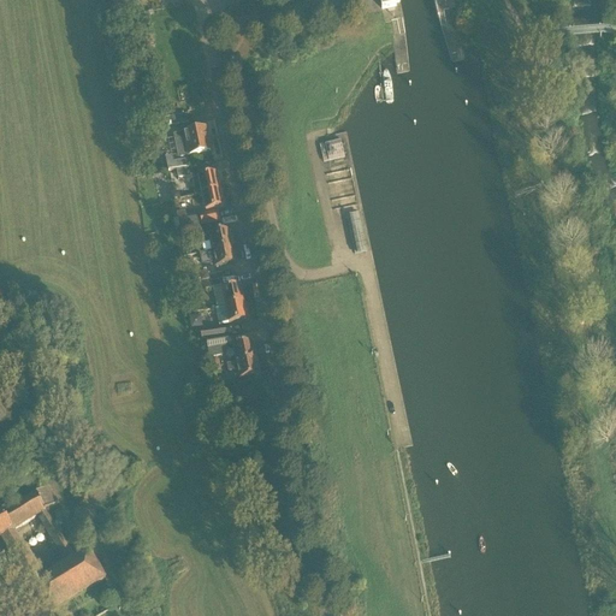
[(152,0),(153,11),(179,7),(178,0),(152,0)]
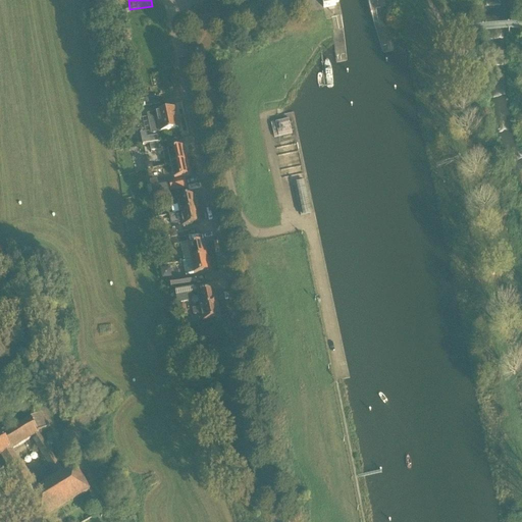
[(193,59),(195,58),(204,56),(202,48),(191,50),(193,59)]
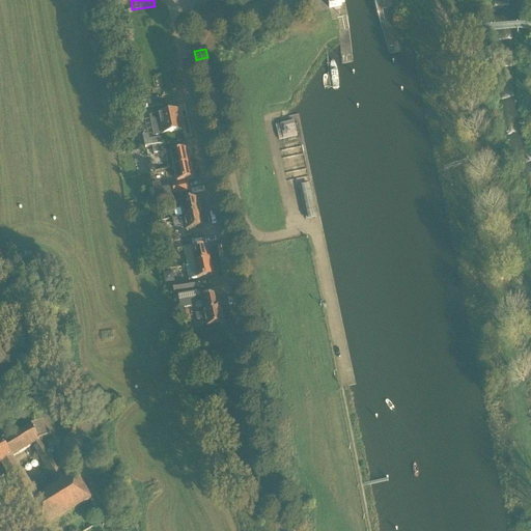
[(149,109),(162,106),(161,100),(148,103),(147,102),(136,104),(138,111),(149,109)]
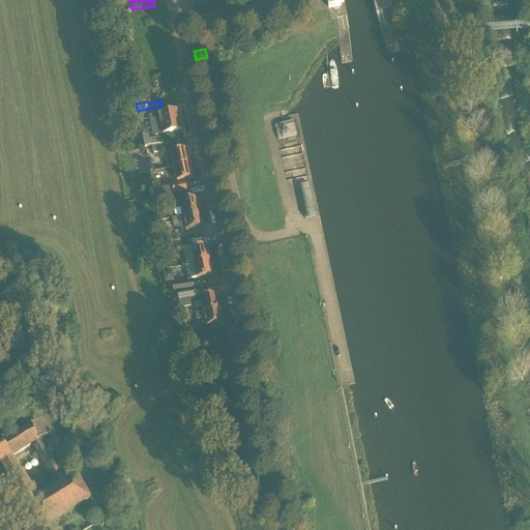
[(160,136),(181,130),(177,112),(151,117),(153,123),(157,122),(160,136)]
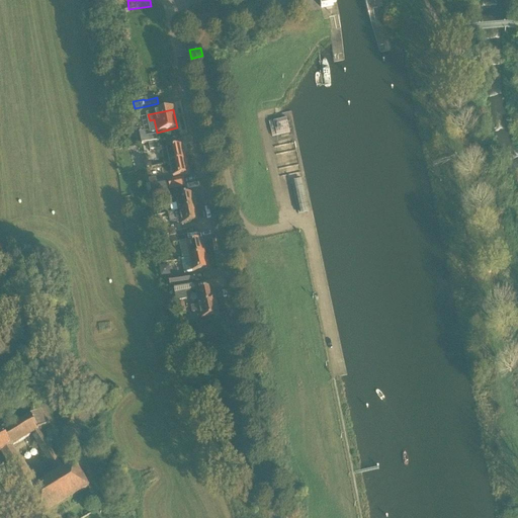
[(287,118),(270,120),(272,136),(289,134),(287,118)]
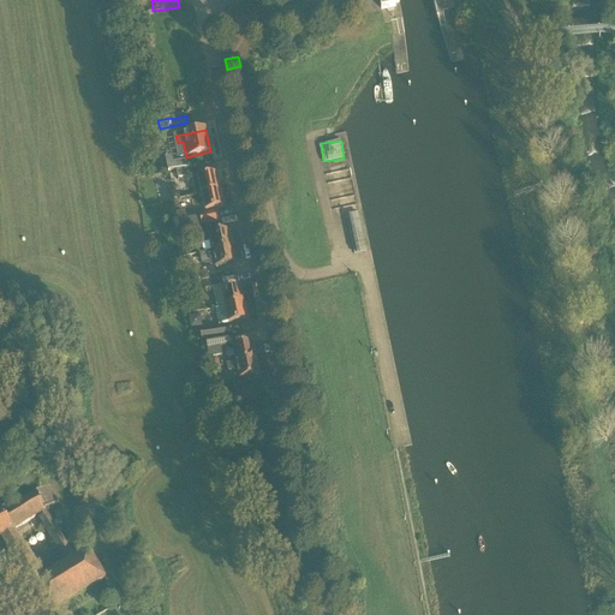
[(195,165),(196,174),(209,173),(209,163),(195,165)]
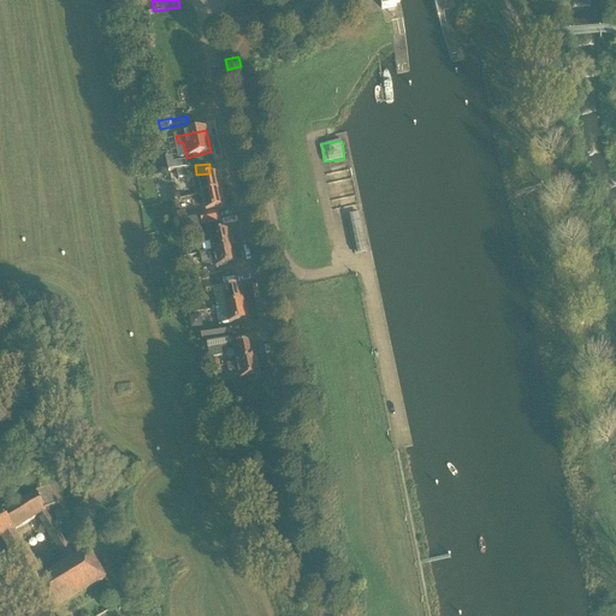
[(329,167),(333,207),(345,206),(342,166),(329,167)]
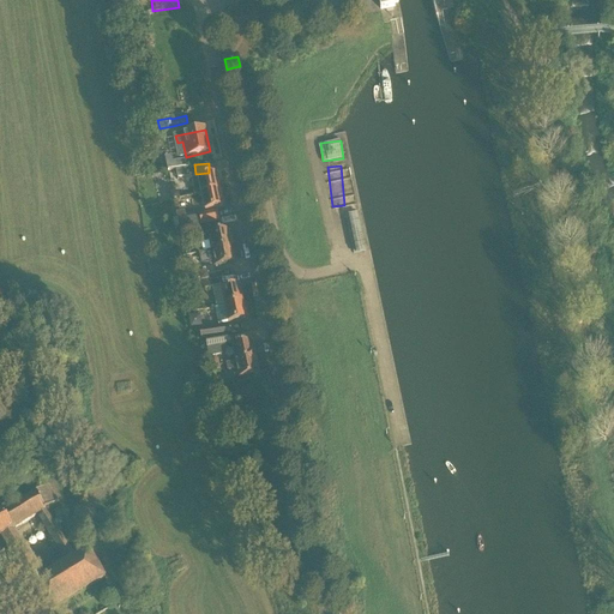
[(178,178),(187,176),(186,168),(175,170),(169,173),(170,182),(179,180),(178,178)]
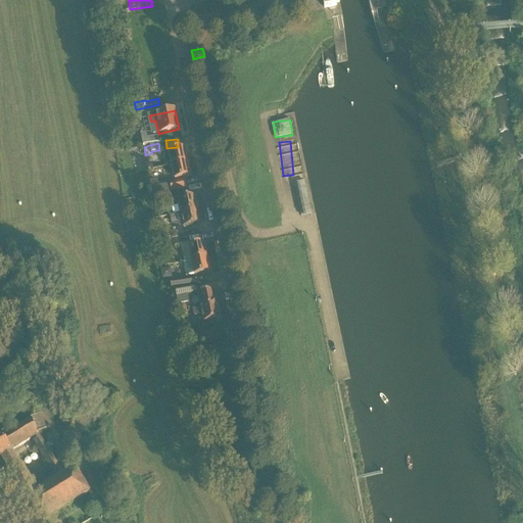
[(163,168),(170,167),(187,162),(184,148),(167,151),(160,152),(163,168)]
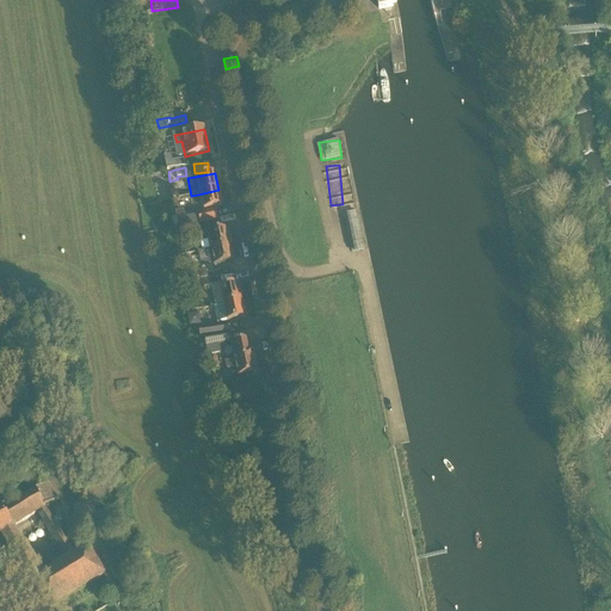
[(218,190),(198,195),(202,210),(222,207),(218,190)]
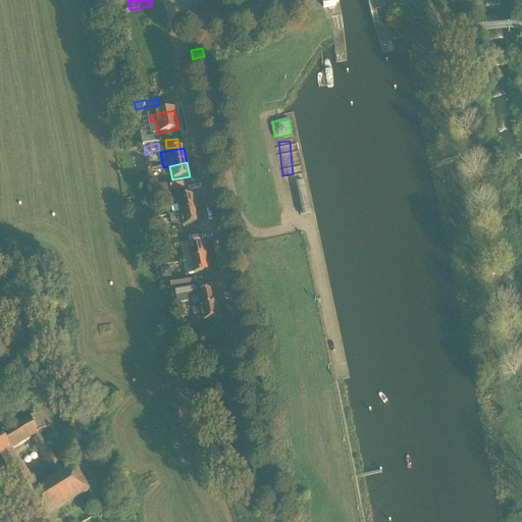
[(170,191),(186,187),(184,179),(169,183),(169,184),(166,185),(158,187),(157,180),(150,181),(151,187),(149,187),(150,195),(159,193),(168,192),(168,191),(170,191)]
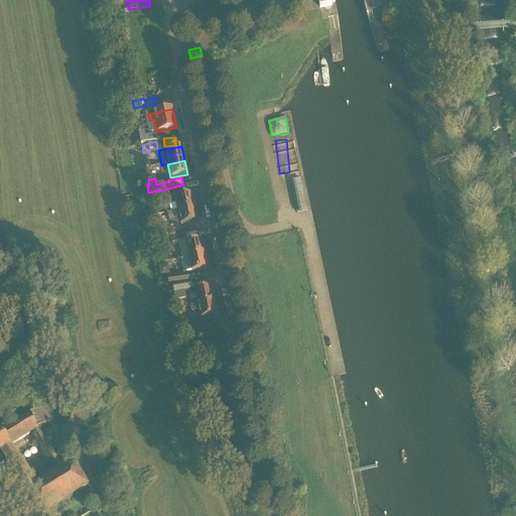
[(158,198),(167,196),(166,189),(157,190),(148,192),(149,200),(158,198)]
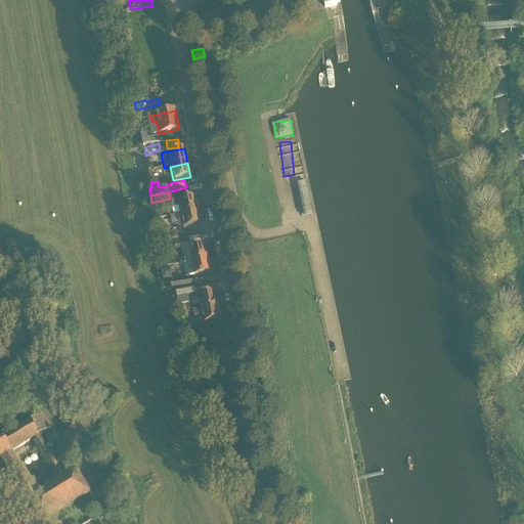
[(195,197),(180,200),(179,193),(171,195),(174,208),(177,207),(179,214),(199,210),(198,206),(195,197)]
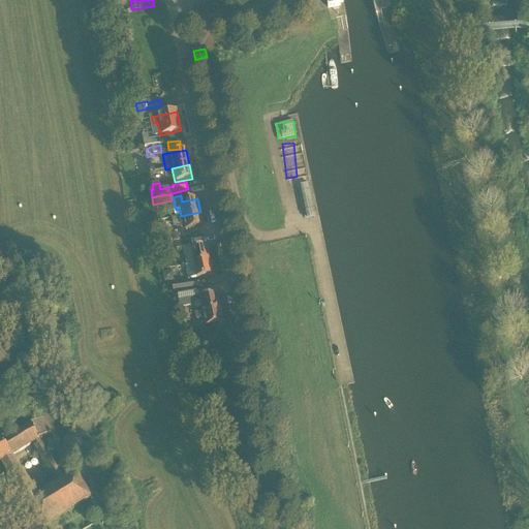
[(200,212),(181,216),(184,230),(203,226),(200,218),(201,218),(200,212)]
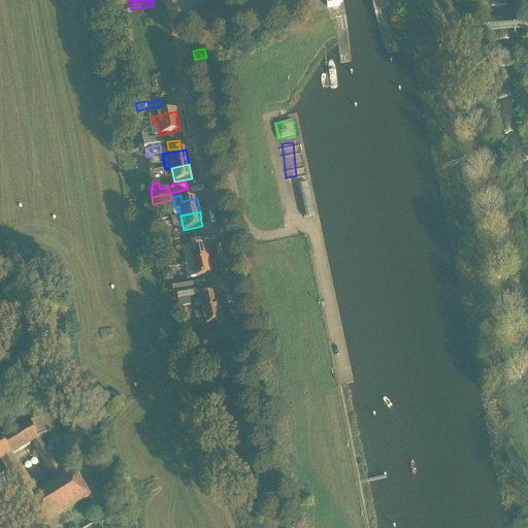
[(171,244),(179,242),(177,233),(169,235),(171,244)]
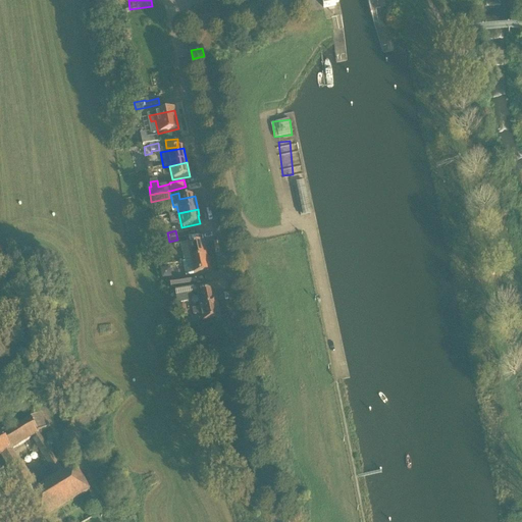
[(190,260),(206,257),(204,244),(188,247),(190,260)]
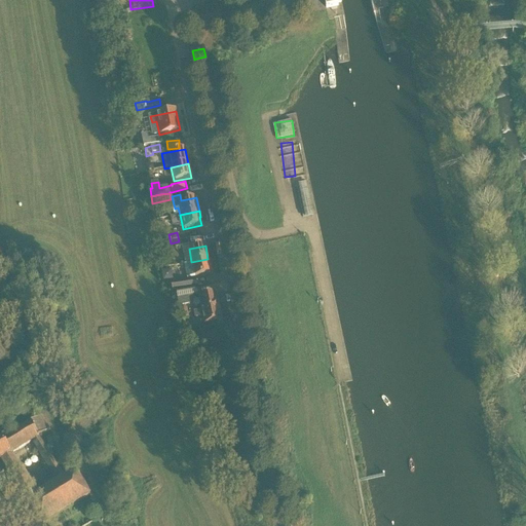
[(211,273),(208,259),(191,262),(192,263),(183,264),(186,278),(194,276),(211,273)]
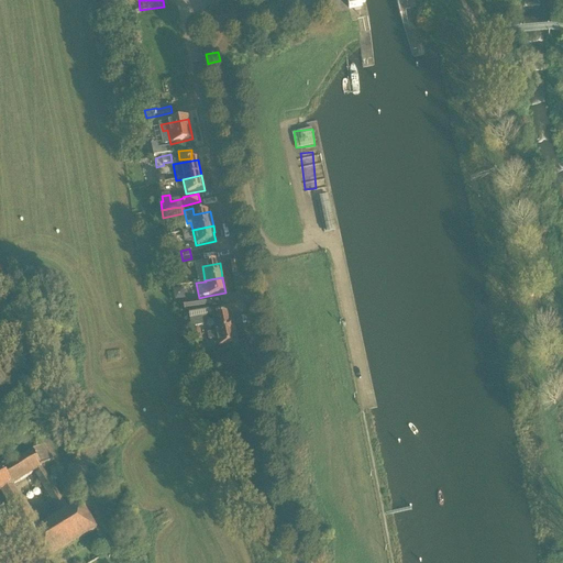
[(181,288),(170,290),(173,301),(184,299),(181,288)]
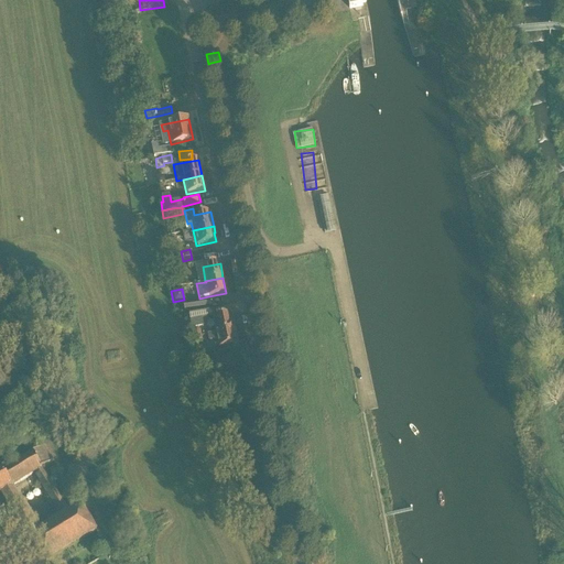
[(183,305),(184,313),(188,313),(212,307),(209,300),(183,305)]
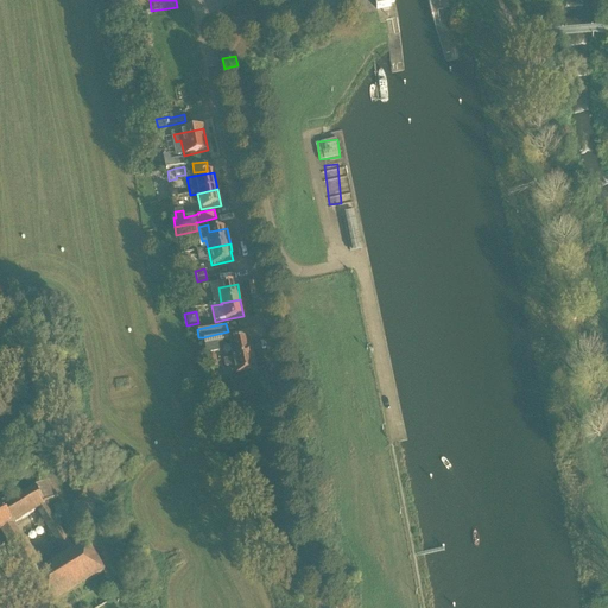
[(228,331),(203,337),(207,354),(220,352),(219,344),(229,342),(228,331)]
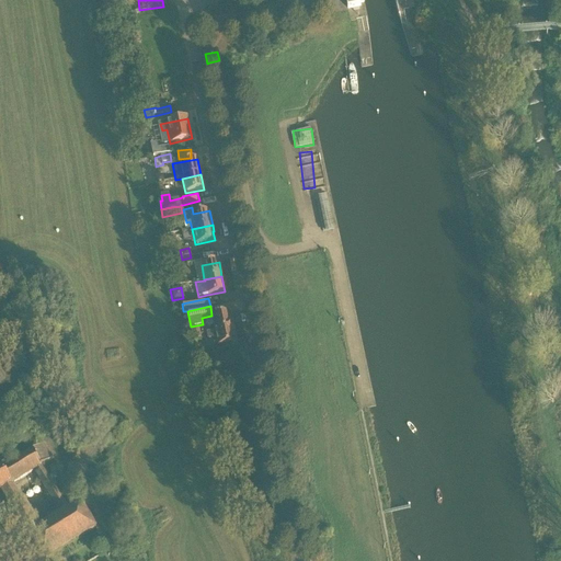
[(215,331),(233,327),(232,322),(230,312),(212,317),(215,331)]
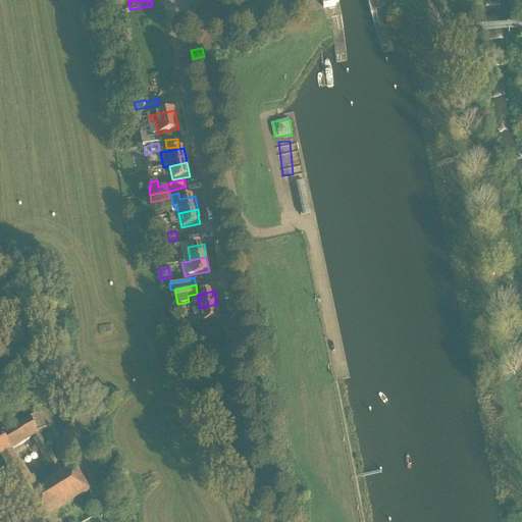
[(217,304),(200,308),(191,310),(193,317),(201,315),(202,322),(219,318),(218,310),(218,309),(217,304)]
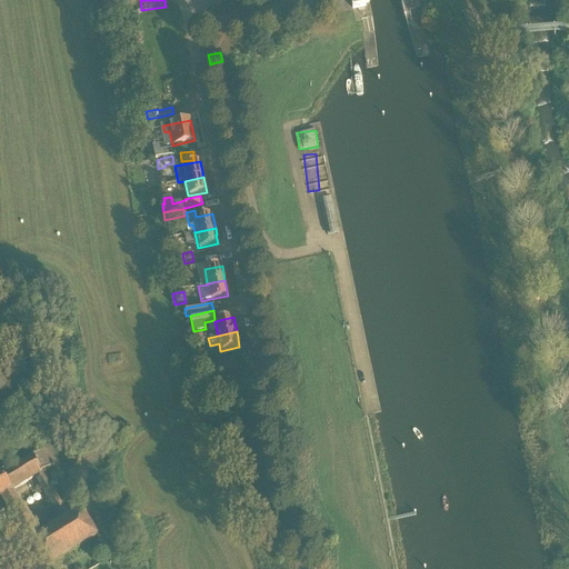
[(221,352),(206,357),(209,371),(225,368),(221,352)]
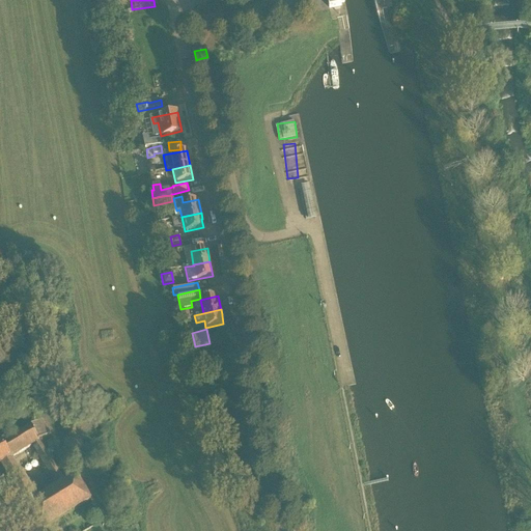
[(207,371),(205,364),(204,357),(194,359),(197,373),(207,371)]
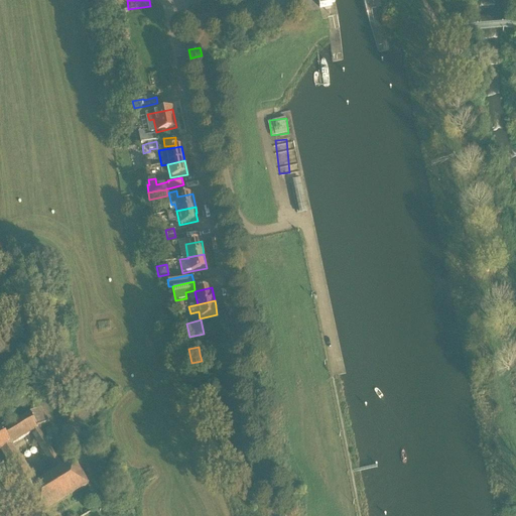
[(87,486),(89,485),(74,460),(73,461),(62,467),(47,441),(39,428),(49,423),(40,408),(2,430),(0,427),(0,453),(2,452),(40,514),(41,514),(41,513),(87,486)]
